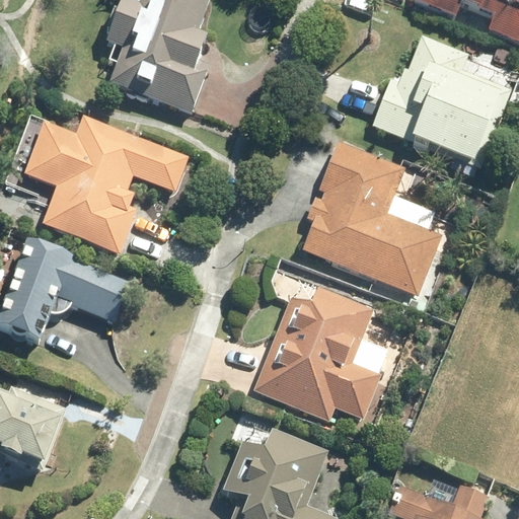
[(112,29),(107,42),(123,48),(109,82),(192,114),(210,65),(198,60),(208,34),(199,30),(211,0),(141,0),(140,3),(131,0),(124,0),(120,10),(115,7),(106,27),(112,29)]
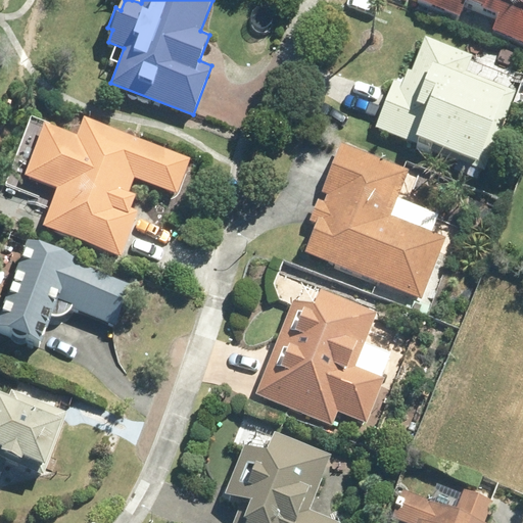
[(522,0),(423,0),(461,14),(466,1),(500,14),(493,28),(522,38),(522,0)]
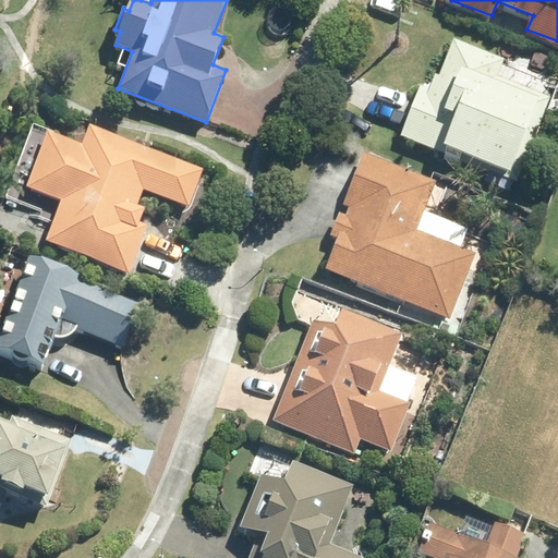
[(553,95),(500,74),(507,58),(456,37),(440,74),(436,73),(429,87),(421,84),(400,135),(517,182),(553,95)]
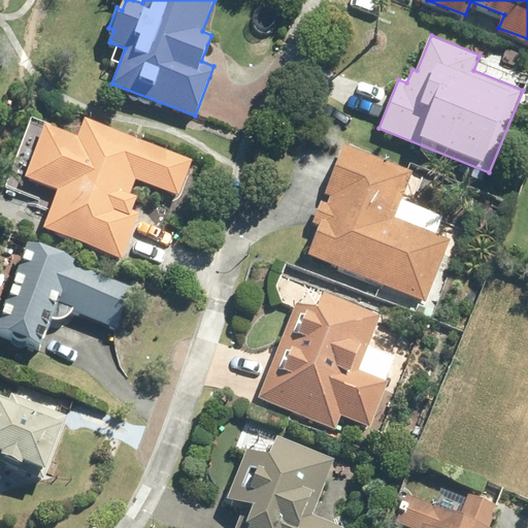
[(26,177),(59,191),(44,228),(122,259),(139,213),(132,210),(137,197),(130,194),(136,178),(178,194),(192,160),(88,120),(80,137),(47,125),(26,177)]
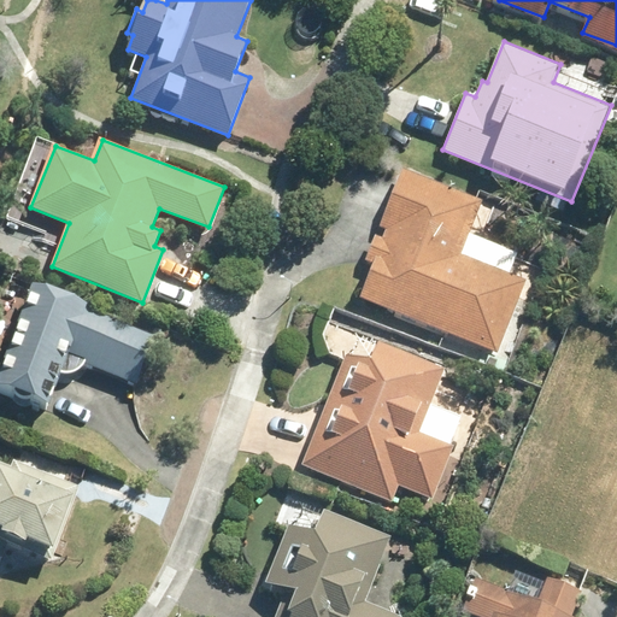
[(462,253),(483,200),(404,169),(381,225),(388,227),(385,236),(377,234),(368,259),(376,263),(362,297),(498,352),(528,280),(462,253)]
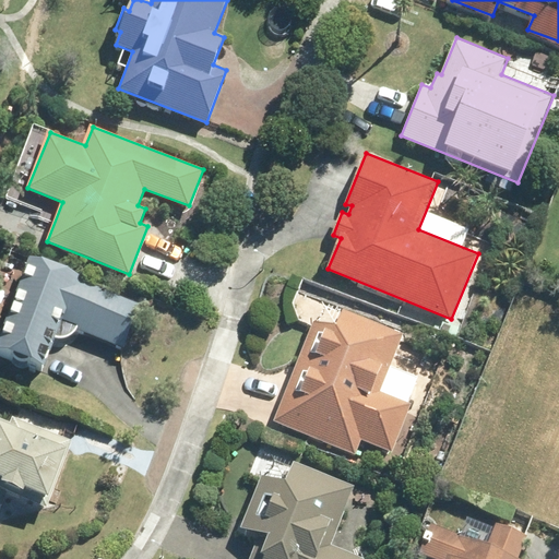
[(30,256),(0,336),(0,348),(45,366),(55,337),(58,339),(61,339),(64,339),(68,337),(71,336),(73,334),(75,332),(76,330),(125,347),(144,298),(79,278),(81,274),(30,256)]
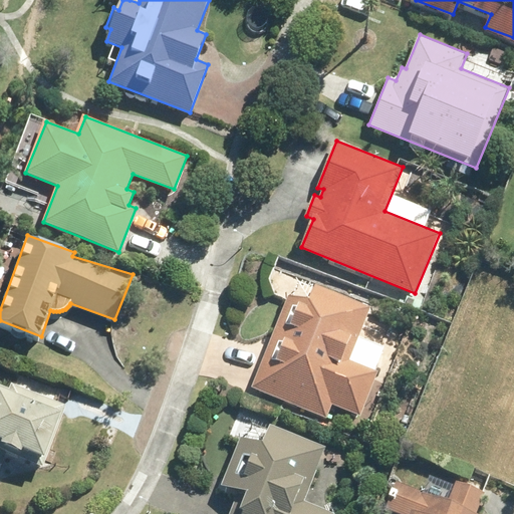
[(349,360),(370,305),(316,284),(309,303),(288,295),(252,389),(327,419),(333,406),(360,417),(378,372),(349,360)]
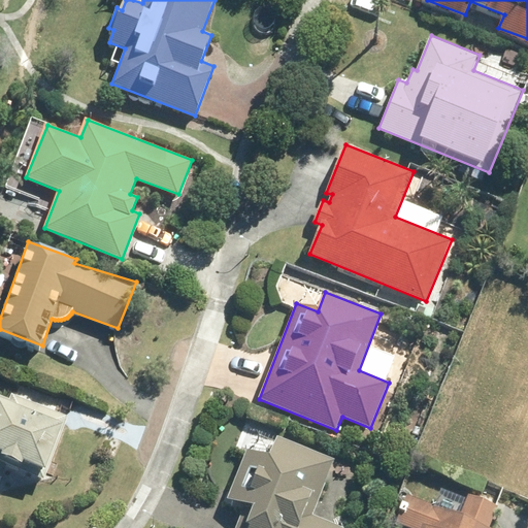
[(0,464),(43,481),(67,418),(9,394),(7,398),(0,394),(0,464)]
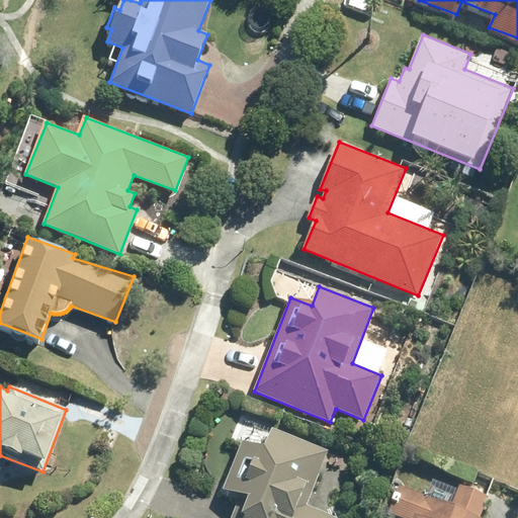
[(222,488),(239,495),(229,517),(334,517),(335,515),(307,505),(327,450),(270,427),(262,447),(241,439),(222,488)]
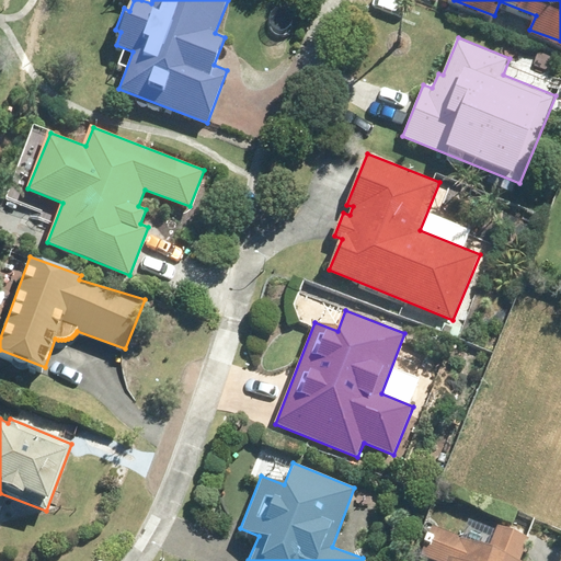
[(522,560),(530,538),(499,526),(490,548),(431,526),(419,556),(433,560),(522,560)]
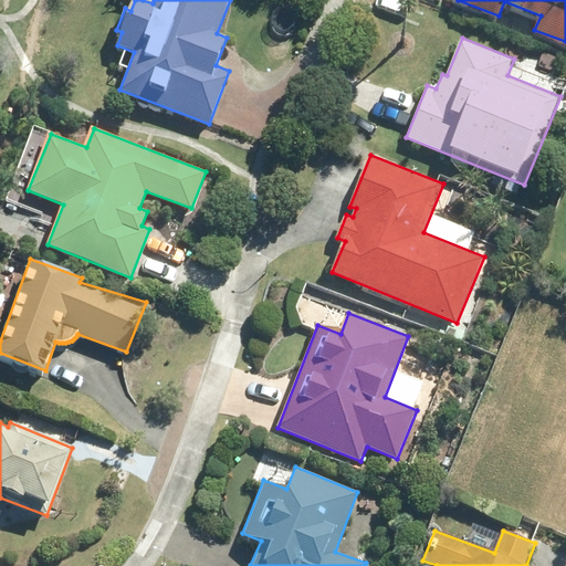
All buildings are outlined.
